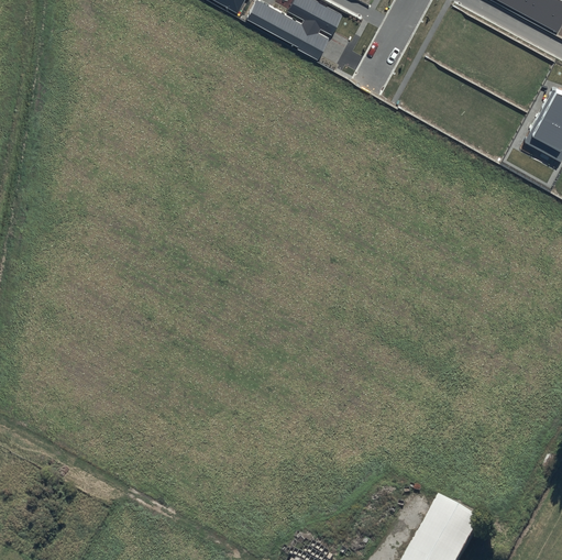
[(208,0),(238,17),(246,0),(208,0)]
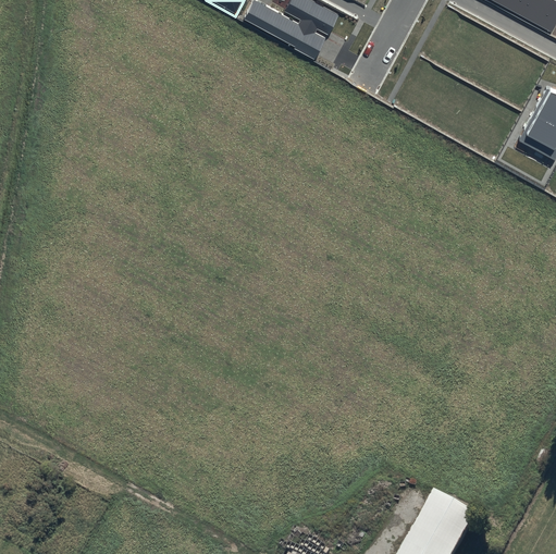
[(341,19),(307,0),(292,0),(284,14),(301,24),(299,27),(256,3),(246,21),(297,49),(296,51),(316,62),(328,41),(318,36),(319,33),(330,39),(341,19)]
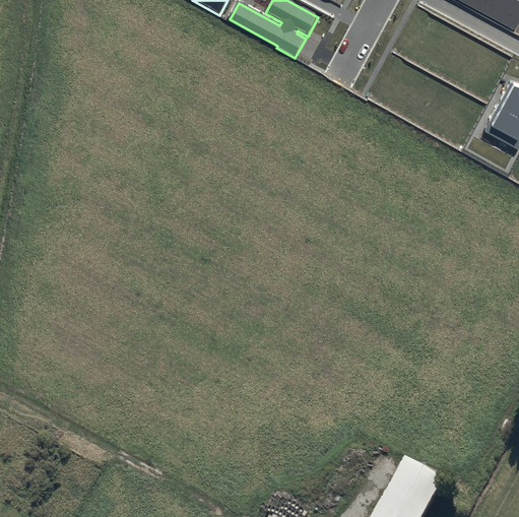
[(458,0),(516,31),(518,26),(518,1),(517,0),(458,0)]
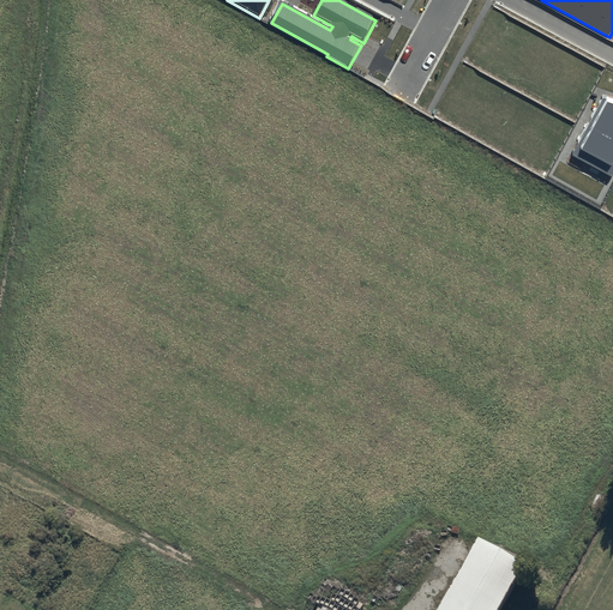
[(612,101),(605,98),(574,155),(612,175),(612,101)]
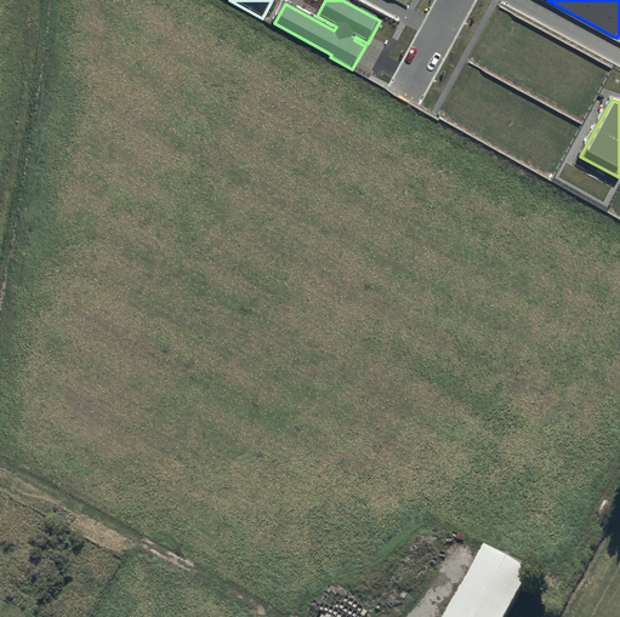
[(504,616),(532,567),(484,541),(441,616),(504,616)]
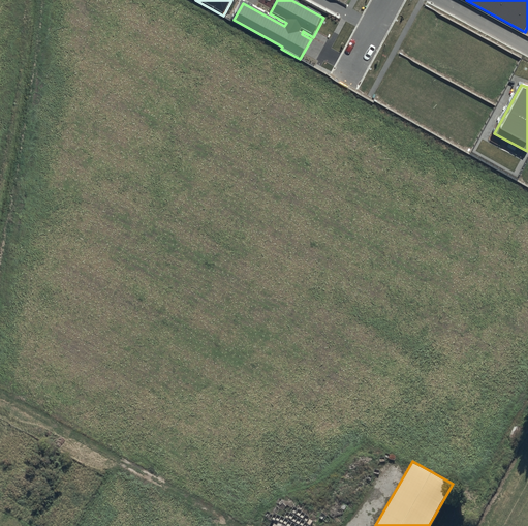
All buildings are outlined.
